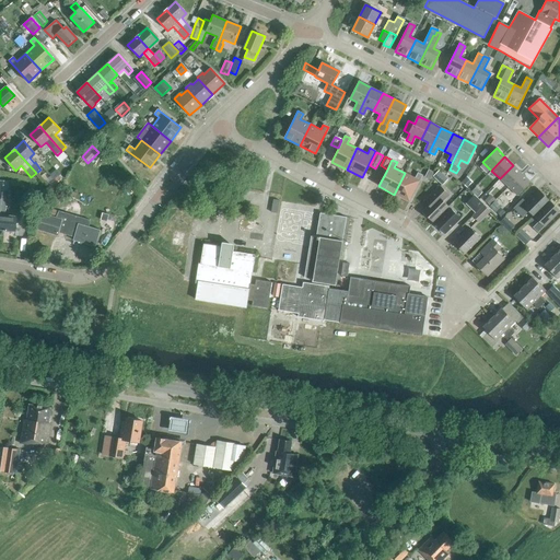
[(509,187),(522,174),(513,165),(500,178),(509,187)]
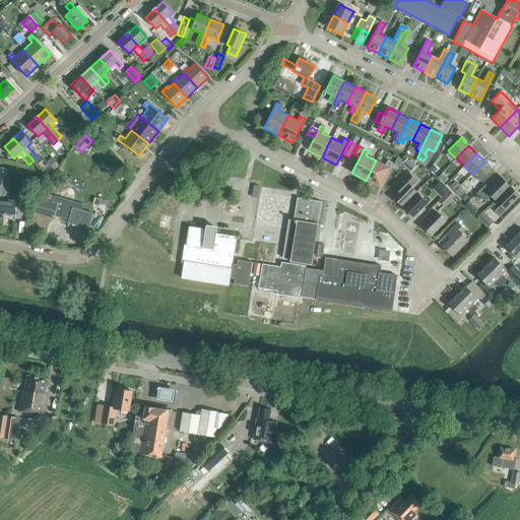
[(410,173),(415,167),(407,158),(402,165),(410,173)]
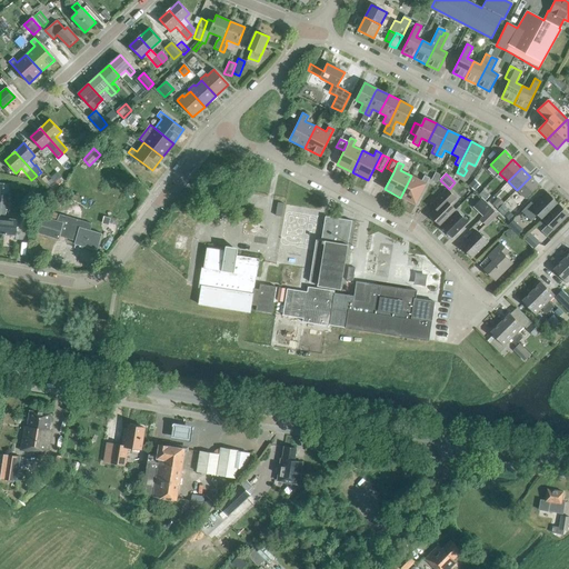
[(411,176),(400,198),(416,206),(429,178),(425,176),(421,181),(411,176)]
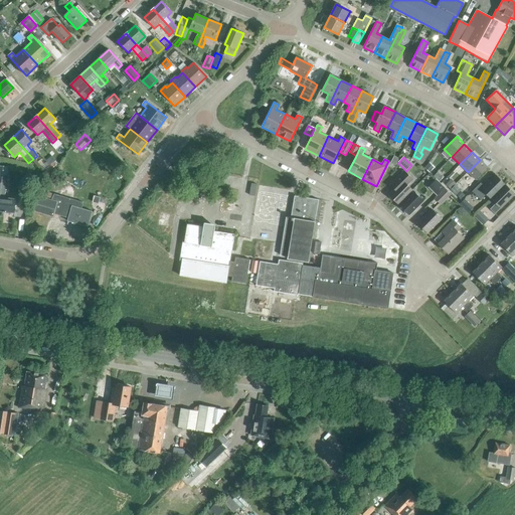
[(480,160),(468,172),(476,180),(488,168),(480,160)]
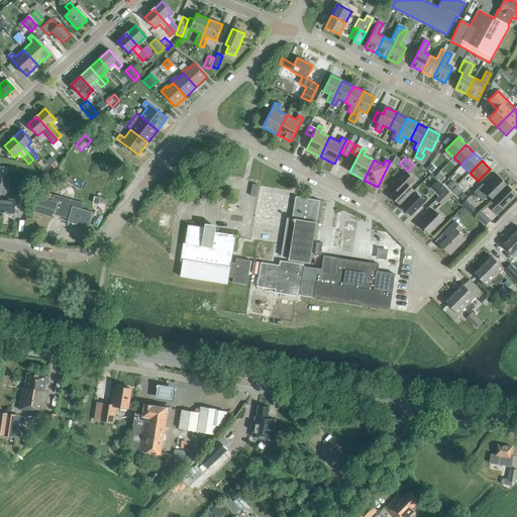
[(54,163),(44,171),(48,176),(59,168),(54,163)]
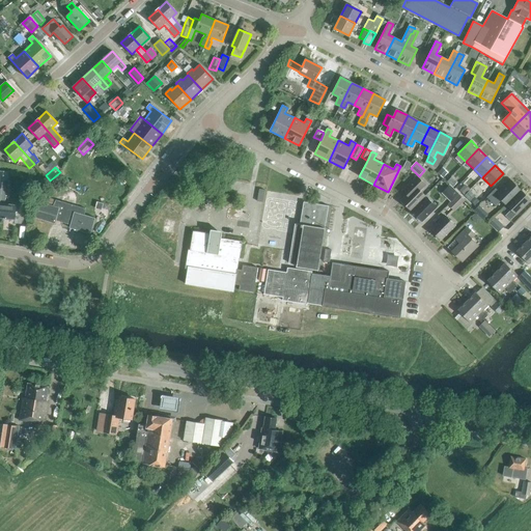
[(447,172),(443,168),(438,174),(442,177),(447,172)]
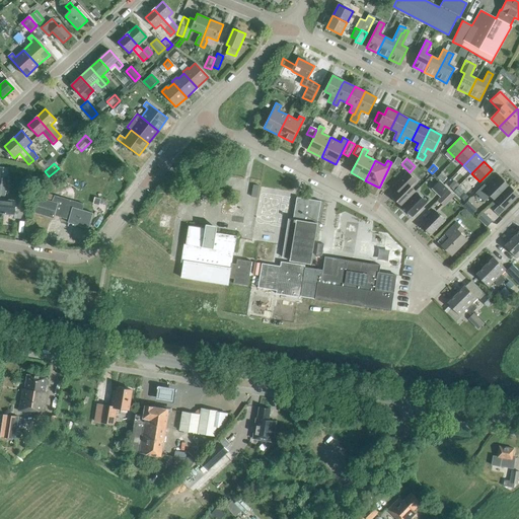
[(7,176),(8,168),(0,167),(0,213),(14,214),(15,201),(5,200),(7,176)]
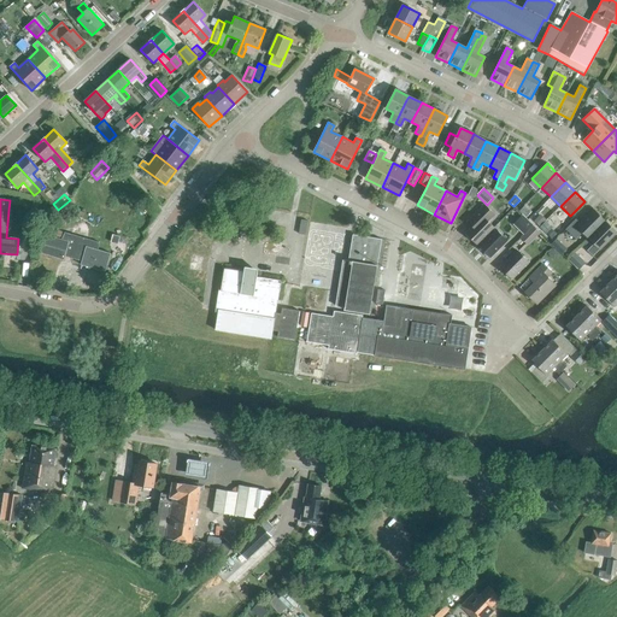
[(477,245),(494,228),(488,222),(495,215),(485,205),(466,223),(471,228),(465,234),(477,245)]
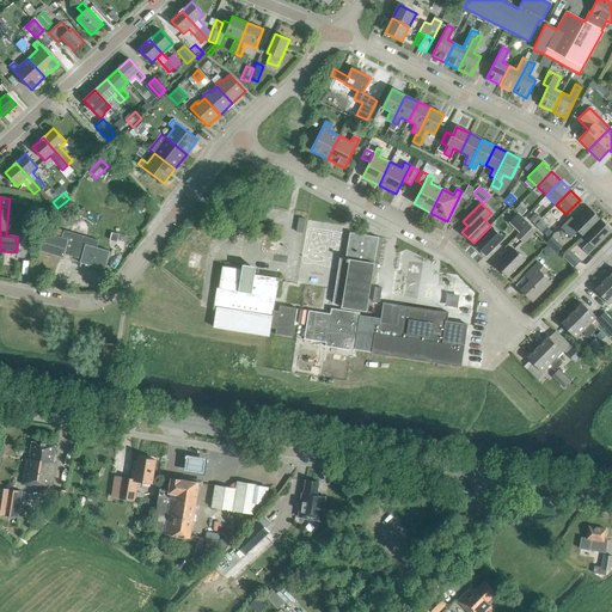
[(527,210),(520,203),(514,209),(521,216),(527,210)]
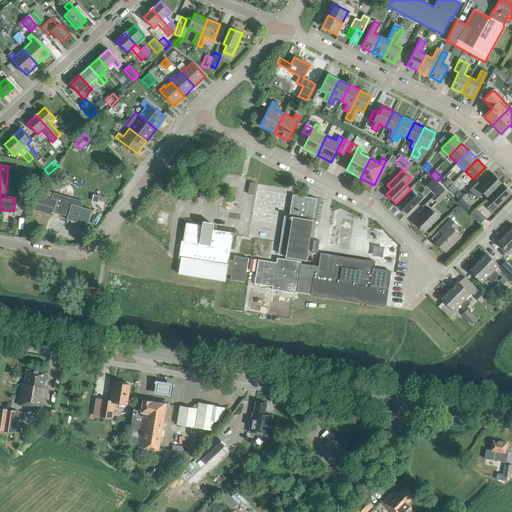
[(488,198),(502,184),(493,175),(482,186),(478,182),(469,190),(478,199),(483,193),(488,198)]
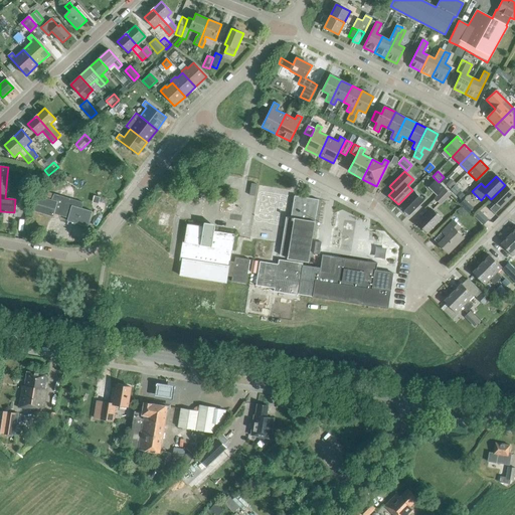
[(437,196),(445,188),(436,179),(427,187),(437,196)]
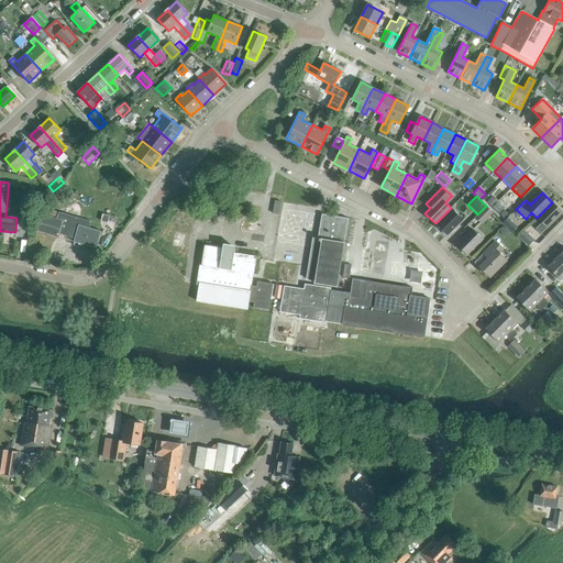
[(552,202),(537,218),(542,222),(536,229),(541,234),(562,212),(552,202)]
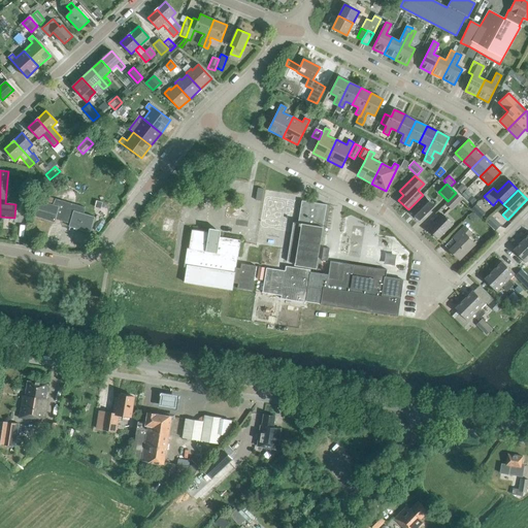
[(456,193),(448,201),(444,204),(452,210),(462,199),(456,193)]
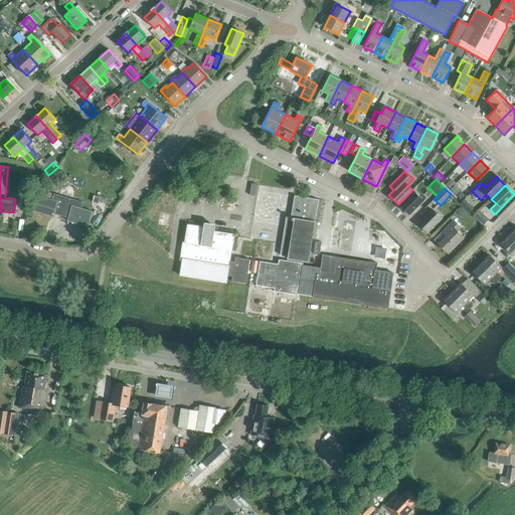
[(409,215),(423,201),(413,191),(399,206),(409,215)]
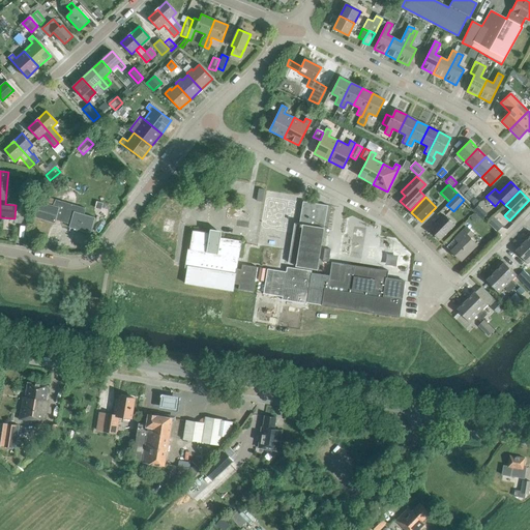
[(469,200),(473,205),(478,201),(473,197),(469,200)]
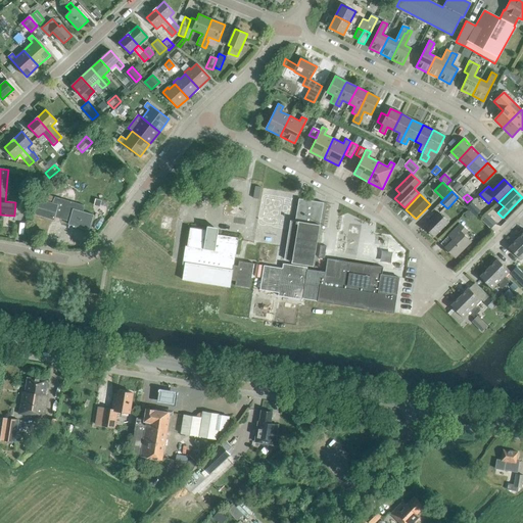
[(28,198),(28,196),(21,196),(21,197),(20,197),(19,208),(28,209),(29,198),(28,198)]
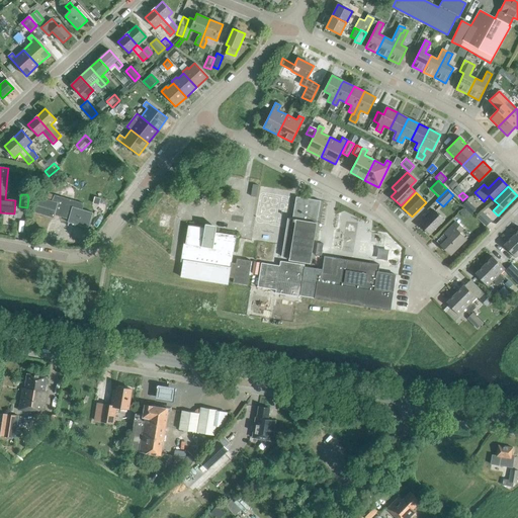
[(83,203),(55,195),(52,201),(37,196),(33,212),(54,219),(55,214),(59,216),(58,217),(65,219),(65,218),(69,219),(68,223),(88,229),(93,212),(82,209),(83,203)]
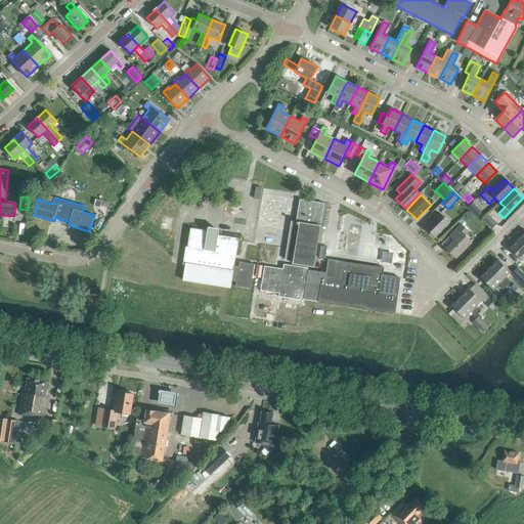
[(320,225),(324,204),(300,199),(296,221),(292,220),(287,248),(285,260),(293,261),(293,264),(314,267),(320,225)]
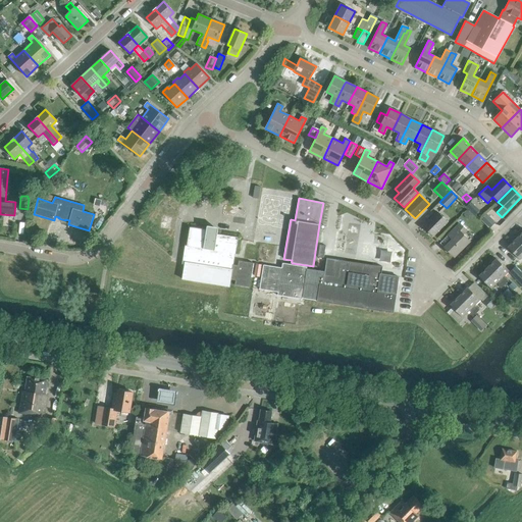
[(479,212),(470,203),(467,207),(475,215),(479,212)]
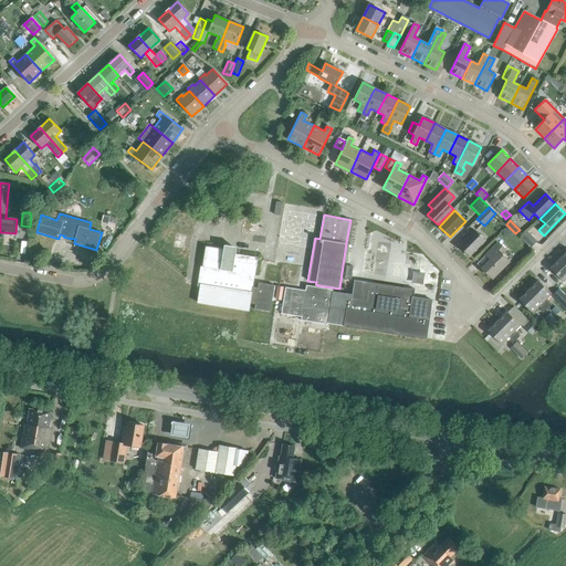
[(507,239),(513,233),(507,228),(502,233),(507,239)]
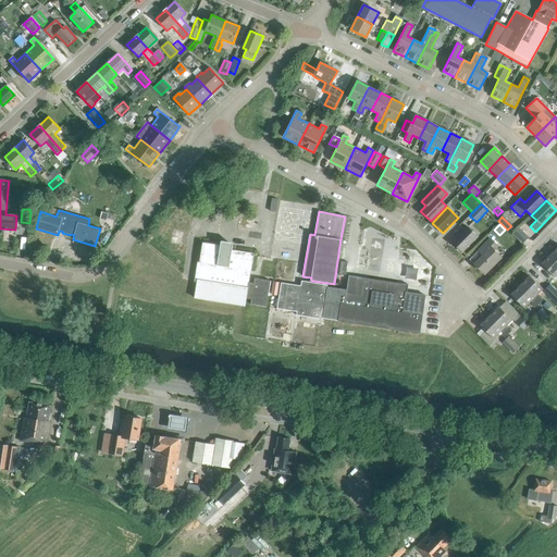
[(461,252),(477,236),(467,226),(452,242),(461,252)]
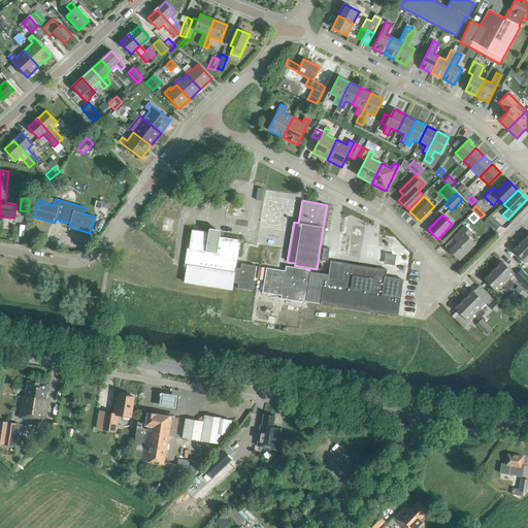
[(495,231),(501,225),(492,217),(486,223),(495,231)]
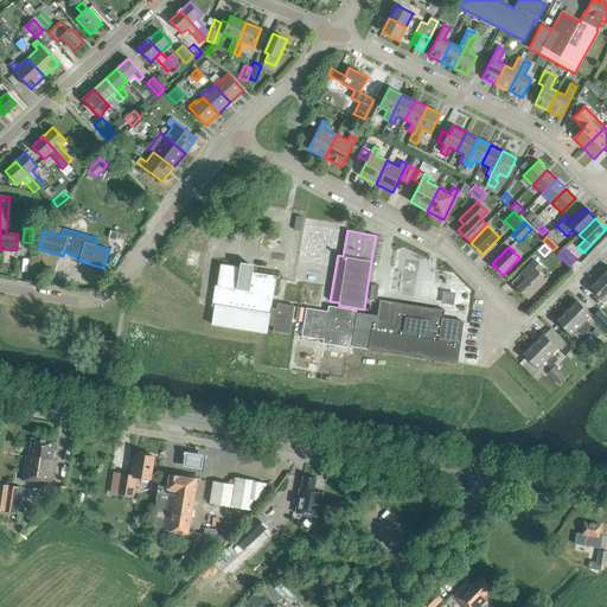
[(528,300),(547,281),(540,273),(543,268),(535,260),(521,274),(525,279),(517,288),(528,300)]
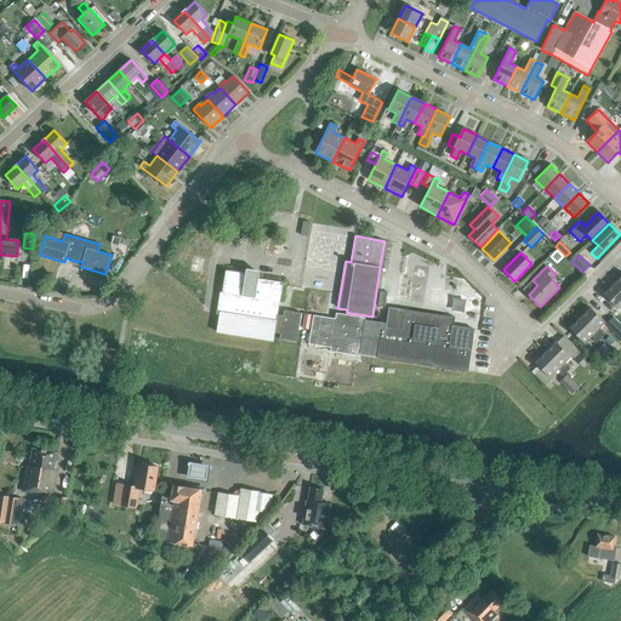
[(246,274),(226,271),(222,292),(221,292),(217,314),(220,314),(217,332),(272,342),(274,332),(280,334),(279,339),(297,342),(301,313),(284,311),(283,315),(277,315),(279,303),(283,284),(261,280),(262,274),(246,271),(246,274)]
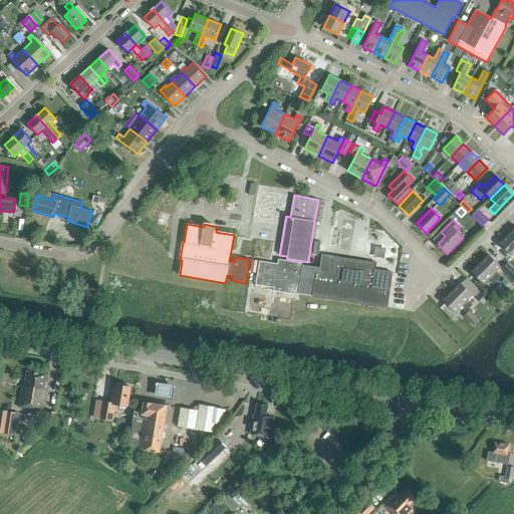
[(513,240),(508,235),(500,244),(512,256),(513,253),(513,240)]
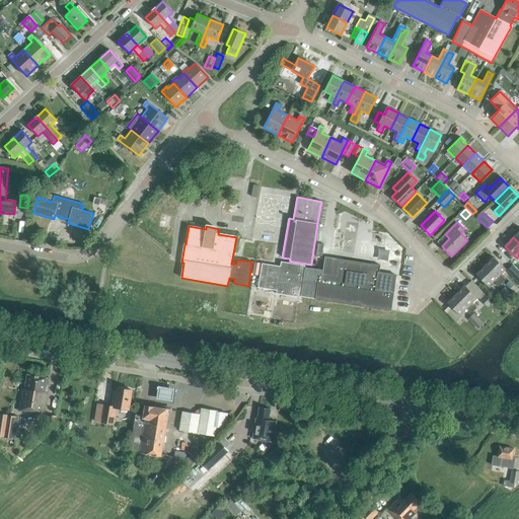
[(373,266),(370,266),(339,261),(332,260),(334,257),(324,256),(323,271),(305,268),(300,297),(390,311),(396,276),(379,273),(380,265),(374,265),(373,266)]
